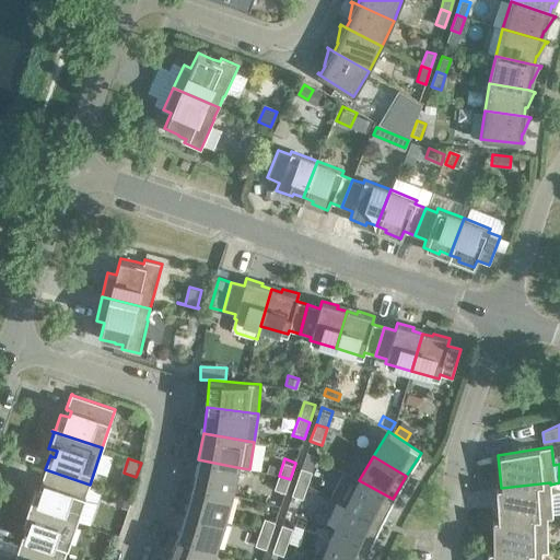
[(236,467),(198,459),(193,485),(230,494),(236,467)]
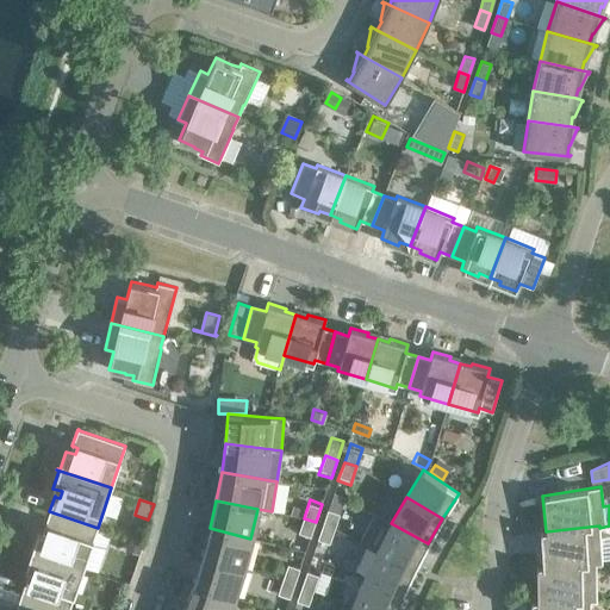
[(341,510),(329,506),(323,524),(335,529),(341,510)]
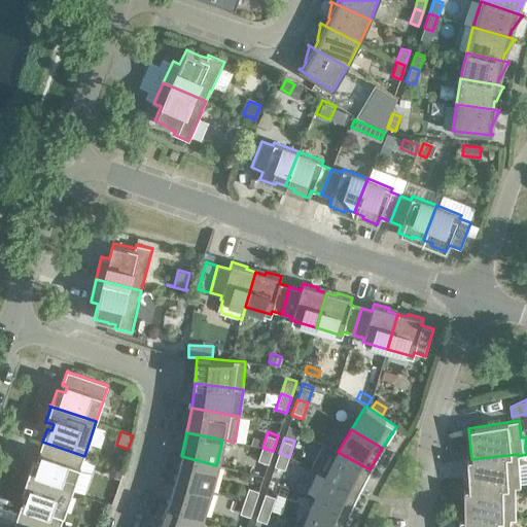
[(84,456),(42,442),(38,456),(39,456),(39,455),(42,457),(40,463),(32,460),(27,476),(25,475),(25,476),(72,491),(84,456)]
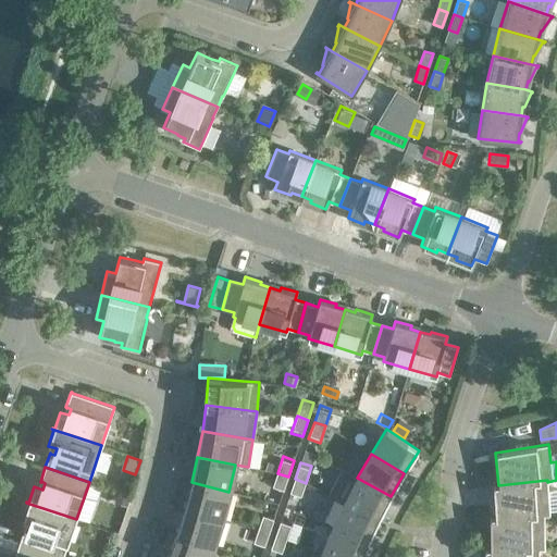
[(288,477),(277,473),(271,490),(283,494),(288,477)]
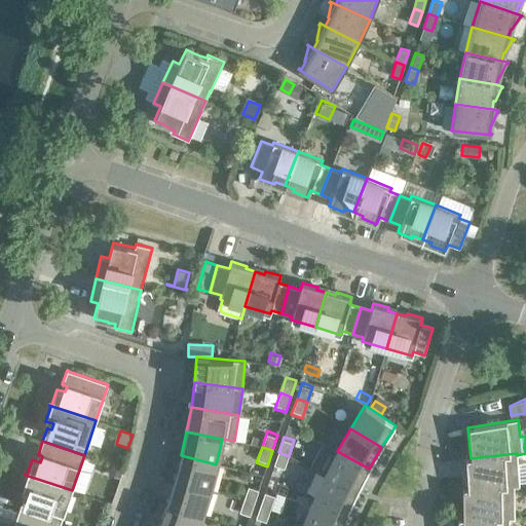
[(369,468),(337,451),(325,474),(358,490),(369,468)]
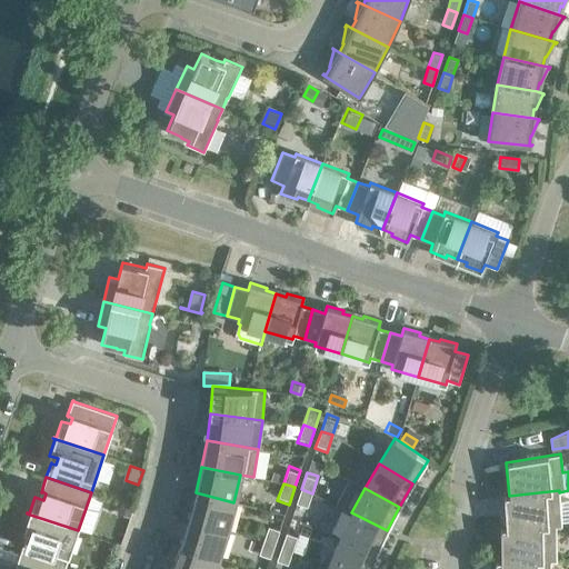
[(312,493),(301,489),(295,507),(307,510),(312,493)]
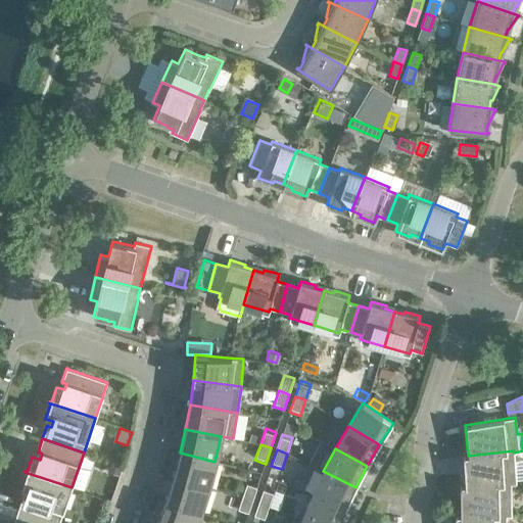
[(514,450),(468,456),(463,456),(465,485),(465,486),(511,483),(511,484),(516,484),(516,478),(522,477),(522,460),(515,461),(514,453),(514,450)]
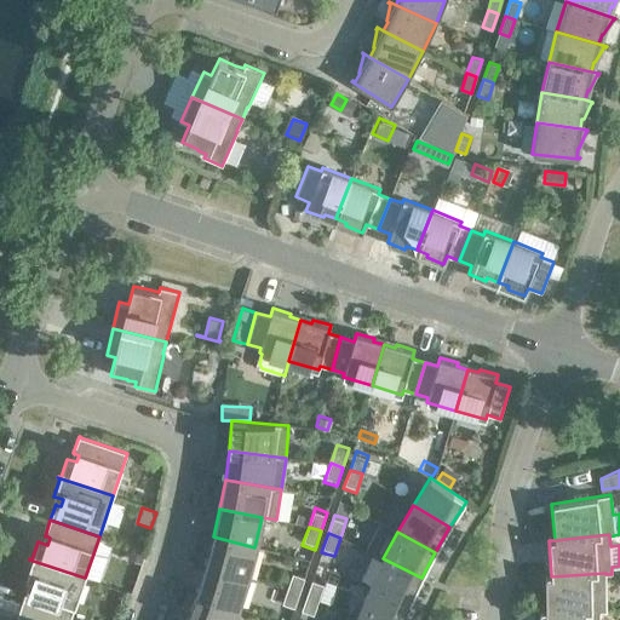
[(254,547),(213,537),(206,564),(247,577),(254,547)]
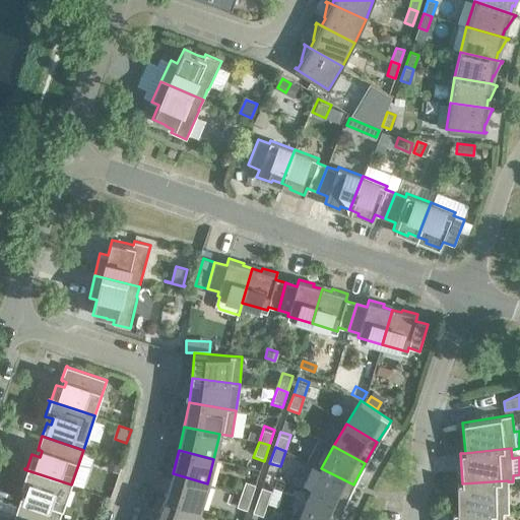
[(112,461),(109,469),(119,473),(122,464),(112,461)]
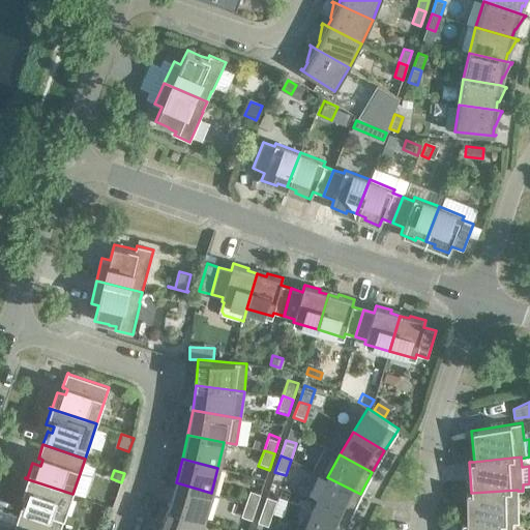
[(360,494),(327,477),(317,501),(350,517),(360,494)]
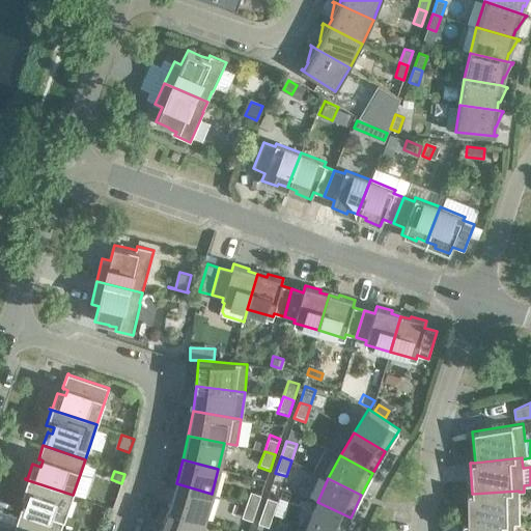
[(73,495),(25,479),(27,480),(22,496),(30,499),(28,504),(24,503),(23,503),(19,516),(60,530),(73,495)]
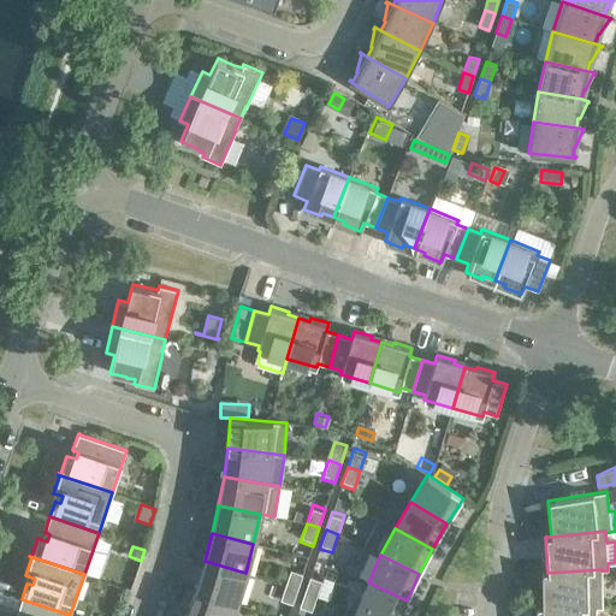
[(246,573),(205,561),(195,590),(236,603),(246,573)]
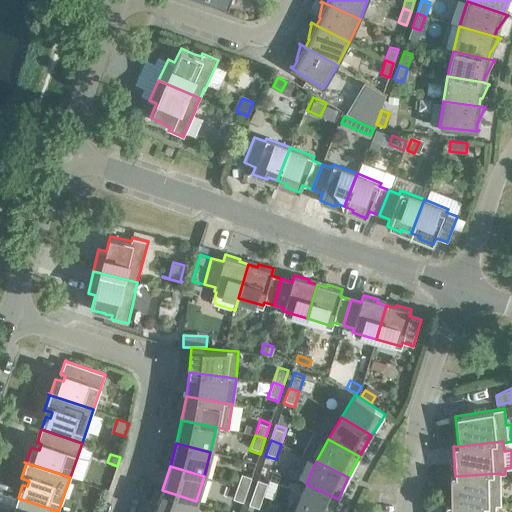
[(243,471),(237,486),(247,490),(253,474),(243,471)]
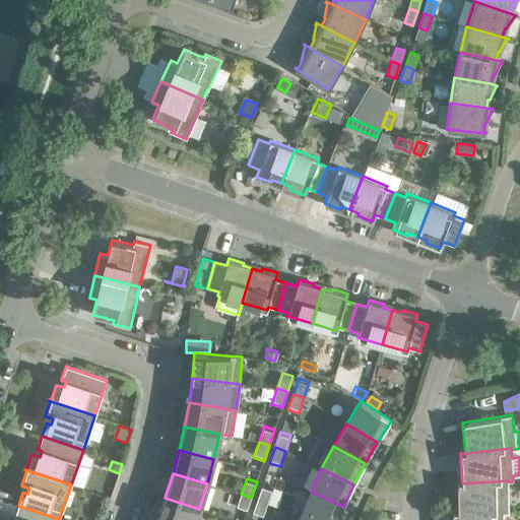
[(508,480),(462,483),(462,482),(457,482),(458,512),(458,513),(504,512),(504,513),(509,513),(508,481),(508,480)]
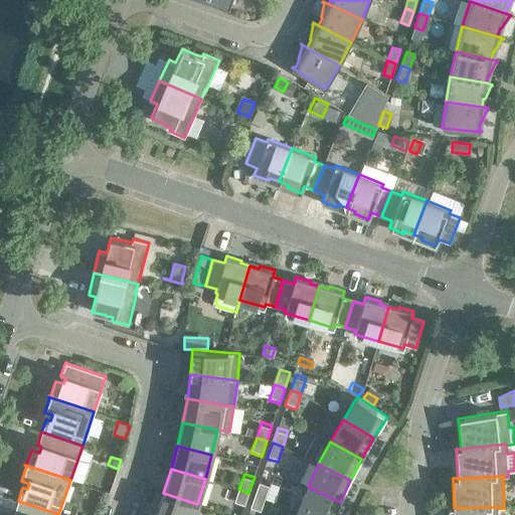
[(271,482),(260,479),(254,494),(265,498),(271,482)]
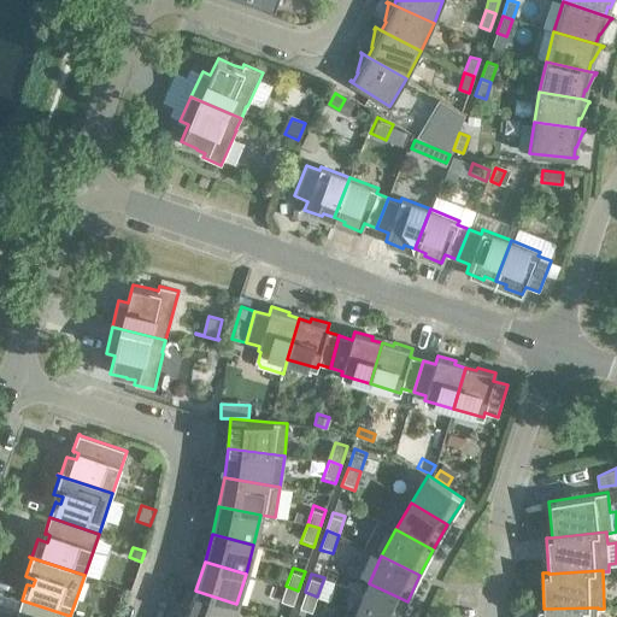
[(400,616),(407,601),(369,583),(357,612),(369,616),(400,616)]
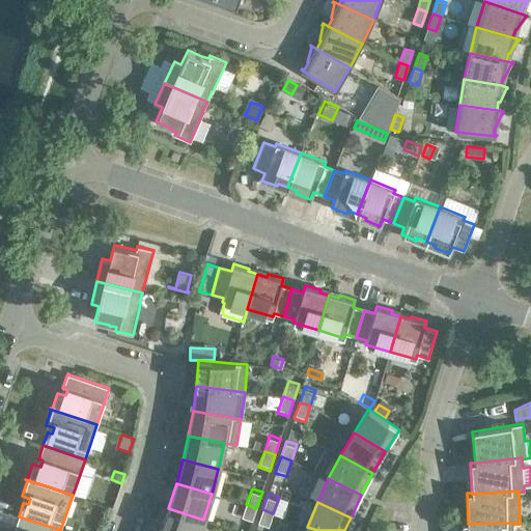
[(256,508),(246,504),(241,521),(251,524),(256,508)]
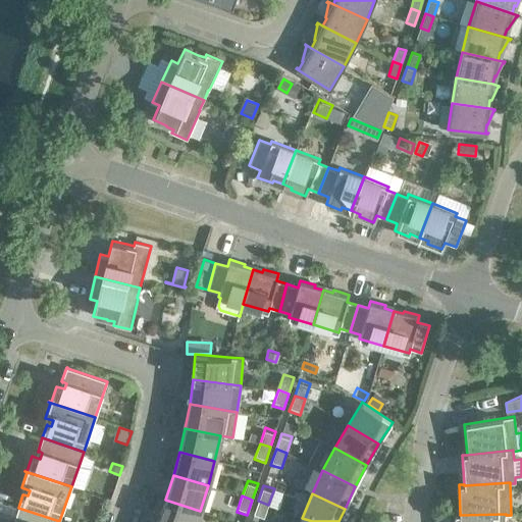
[(195,521),(200,511),(165,500),(157,521),(195,521)]
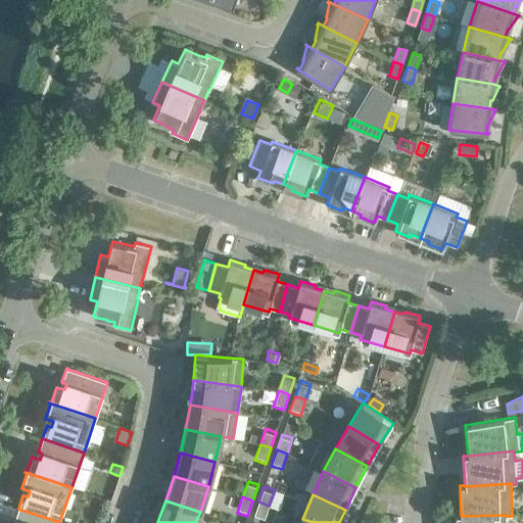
[(269,506),(258,502),(253,518),(264,521),(269,506)]
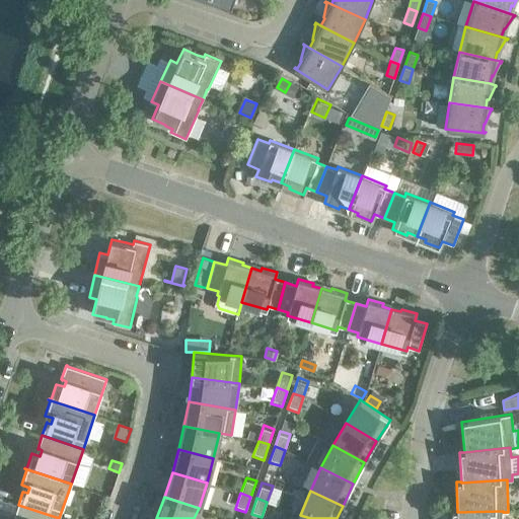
[(59,518),(18,505),(13,518),(14,518),(18,518),(59,518)]
